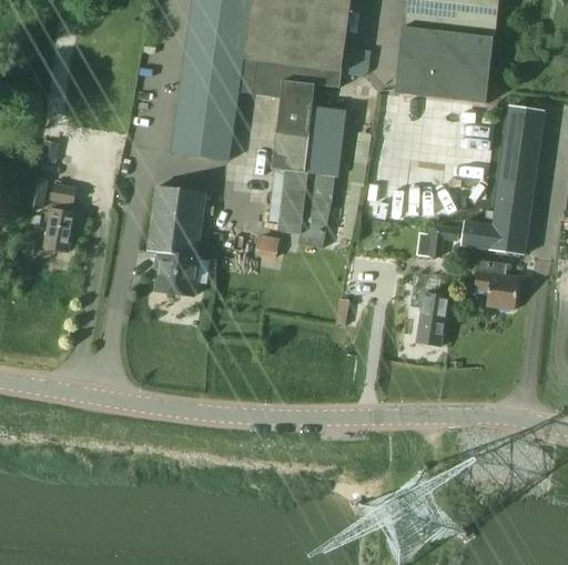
[(62,0),(60,17),(72,19),(75,0),(62,0)]
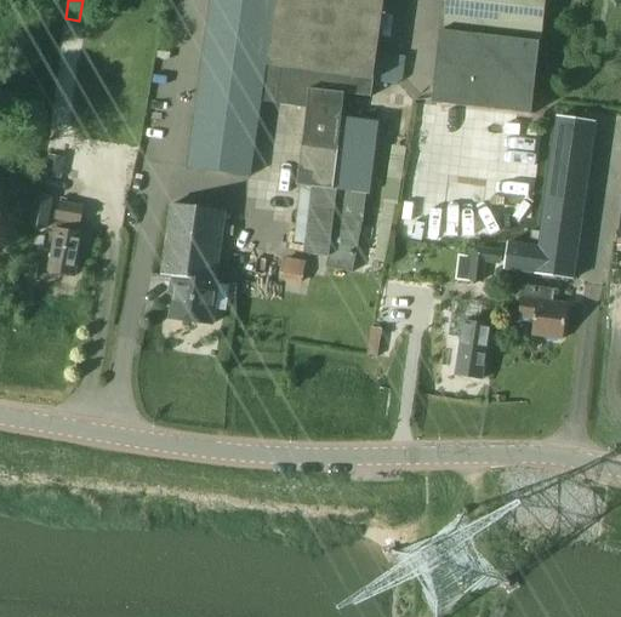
[(209,0),(186,166),(250,175),(261,100),(307,106),(297,183),(300,183),(294,240),(305,241),(303,251),(328,252),(325,266),(352,270),(355,253),(360,255),(363,246),(357,245),(362,216),(371,147),(339,143),(345,91),(369,95),(371,80),(393,84),(399,79),(403,57),(376,53),(383,0),(275,0),(267,63),(263,63),(272,0),(209,0)]
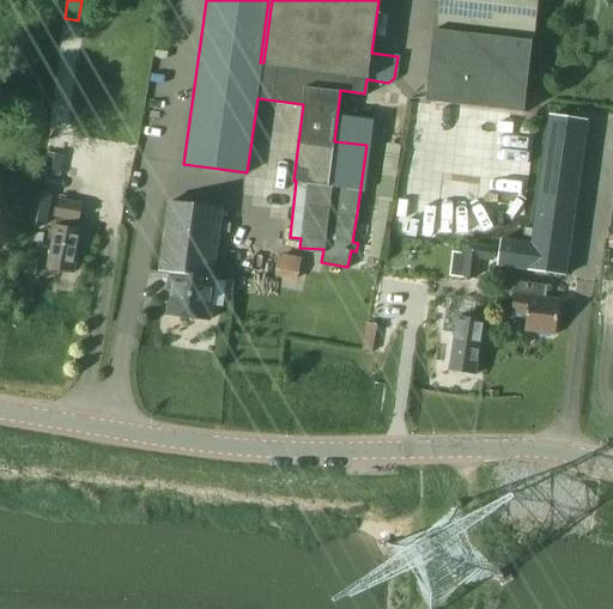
[(430,74),(426,101),(525,111),(532,38),(535,0),(442,0),(438,28),(435,28),(430,74)]
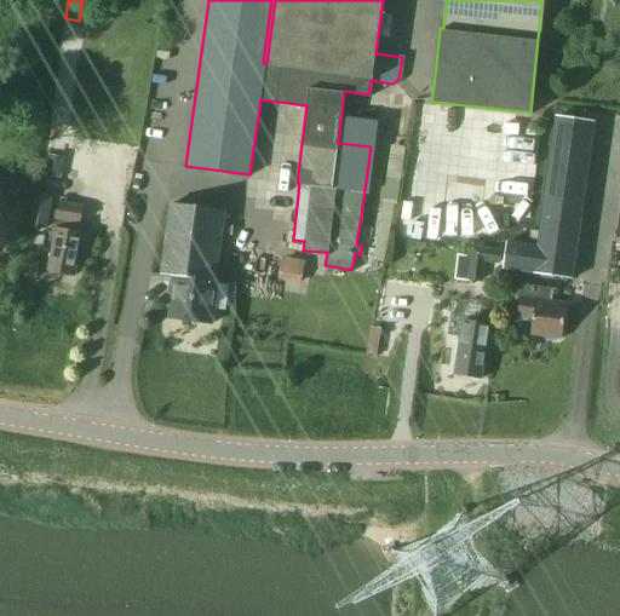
[(506,240),(503,266),(572,276),(593,120),(555,115),(539,230),(530,229),(528,243),(506,240)]
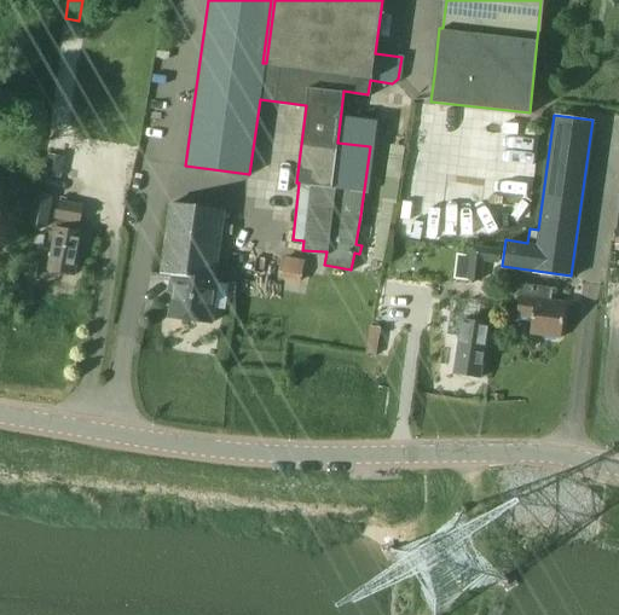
[(480,209),(482,192),(445,186),(443,203),(480,209)]
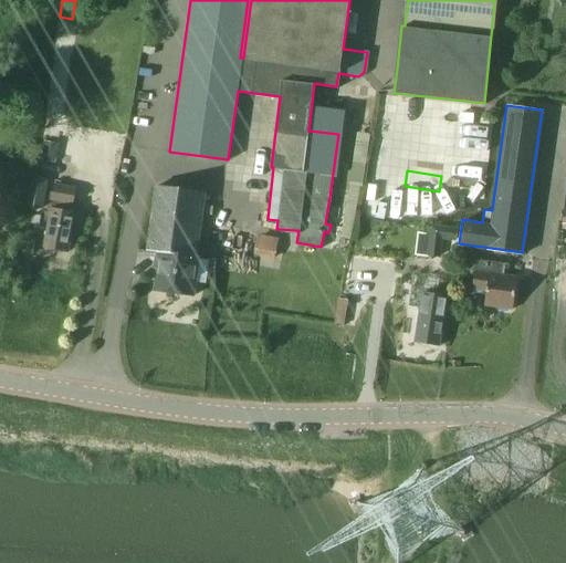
[(32,175),(28,204),(42,206),(46,178),(32,175)]
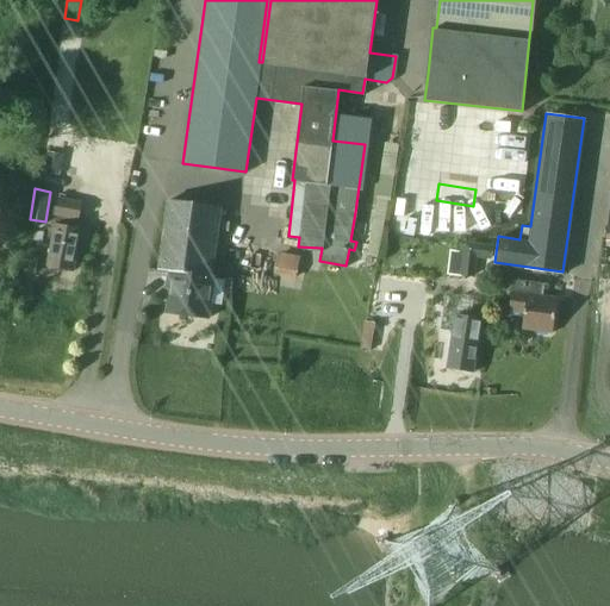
[(57,213),(47,263),(73,268),(80,229),(82,218),(78,217),(80,201),(64,198),(66,193),(60,192),(58,197),(57,197),(54,213),(57,213)]
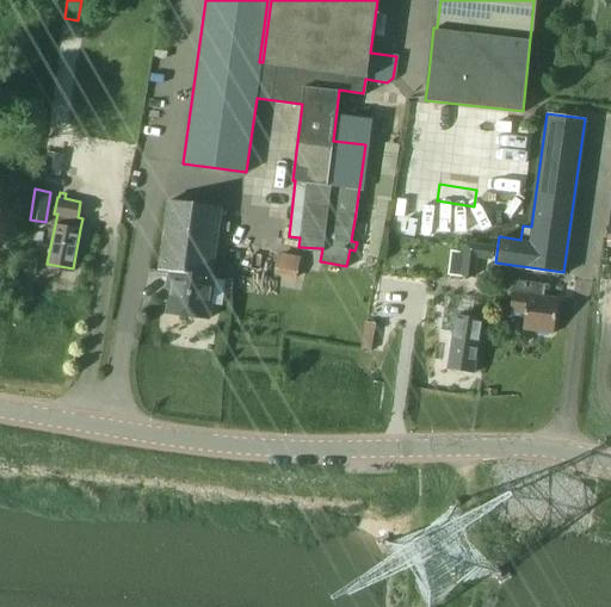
[(159,268),(172,271),(166,311),(209,317),(215,276),(213,276),(213,274),(218,221),(221,205),(168,198),(159,268)]
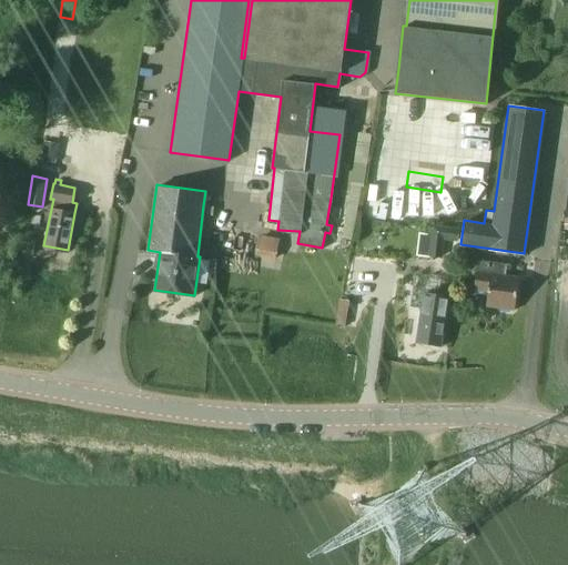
[(212,213),(213,207),(213,205),(205,204),(204,213),(212,213)]
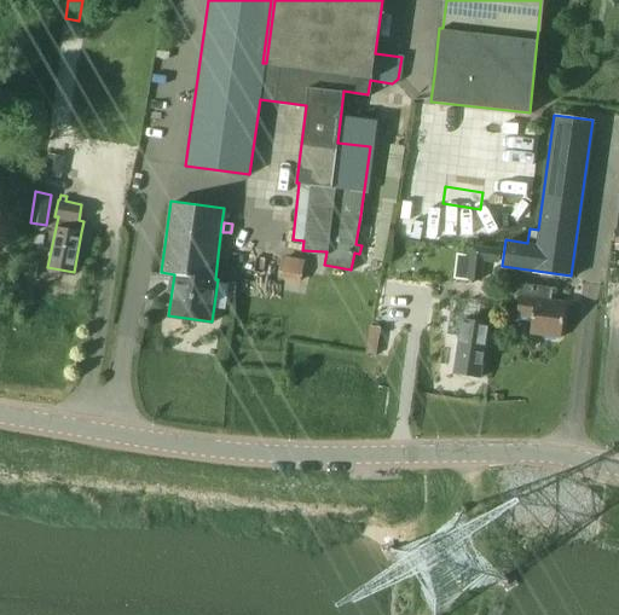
[(452,279),(467,280),(481,283),(484,264),(499,266),(502,249),(469,244),(468,256),(455,255),(452,279)]
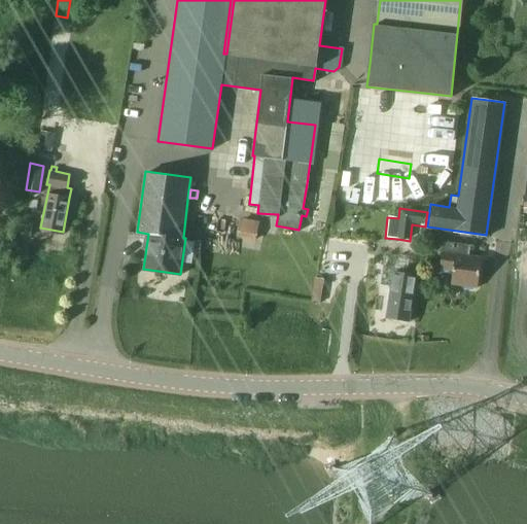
[(242,218),(239,234),(255,237),(258,221),(242,218)]
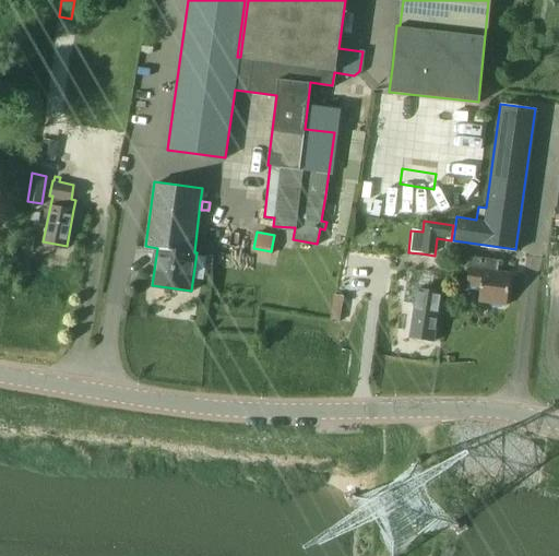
[(470,255),(466,284),(479,286),(477,299),(504,303),(509,272),(496,270),(498,258),(485,257),(470,255)]
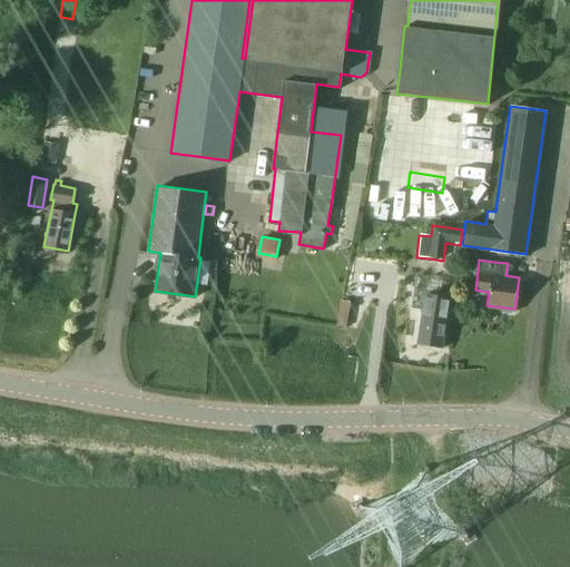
[(441,346),(449,297),(425,294),(418,342),(441,346)]
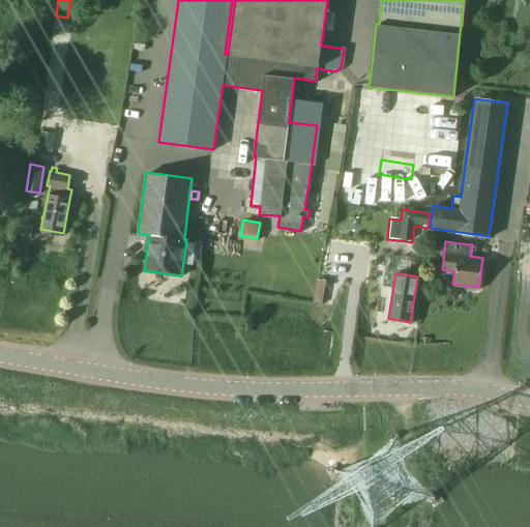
[(313,301),(322,302),(324,290),(315,288),(313,301)]
